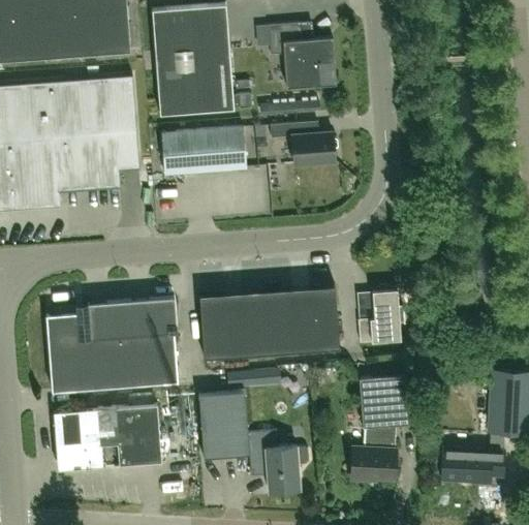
[(0,0),(0,62),(130,53),(125,0),(0,0)]
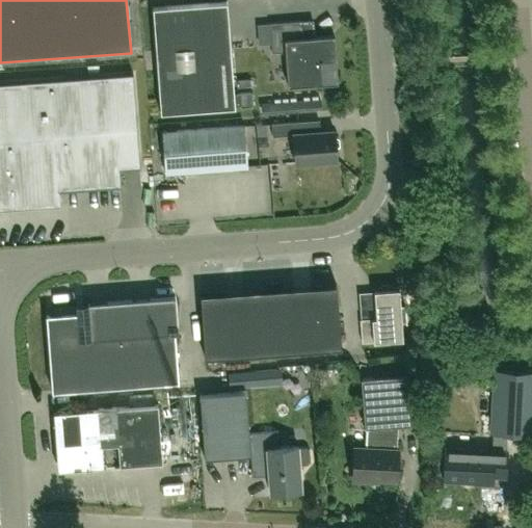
[(235,111),(240,110),(240,111),(253,110),(251,97),(239,98),(234,99),(227,5),(153,11),(160,116),(235,111)]
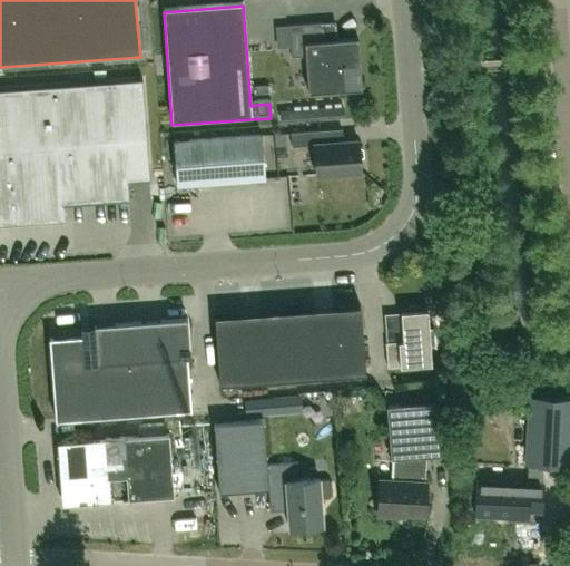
[(276,52),(291,51),(291,61),(305,60),(307,96),(361,93),(357,42),(326,45),(325,27),(288,29),(288,30),(275,31),(276,52)]
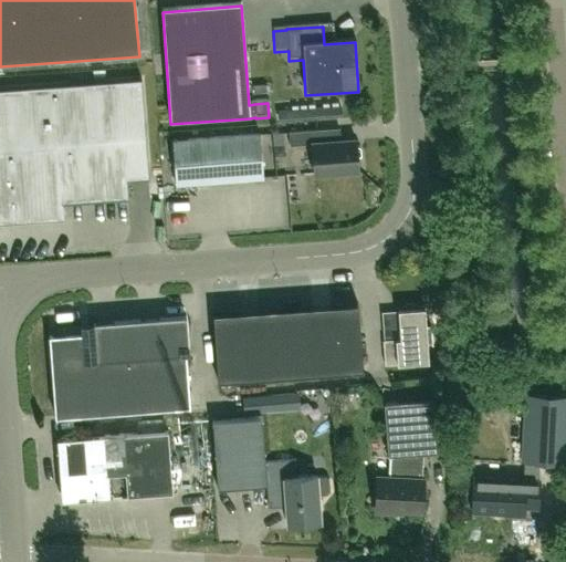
[(0,227),(63,222),(62,206),(128,201),(126,183),(148,180),(146,141),(144,141),(140,83),(0,93),(0,227)]
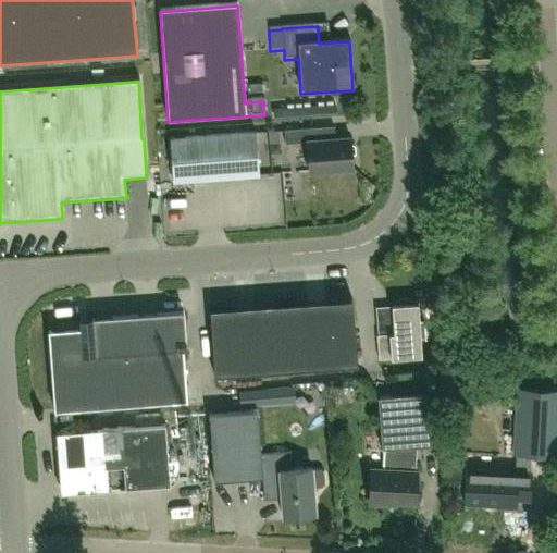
[(307,145),(309,174),(353,171),(351,158),(355,156),(355,148),(350,146),(350,142),(316,145),(314,132),(284,134),(285,147),(307,145)]
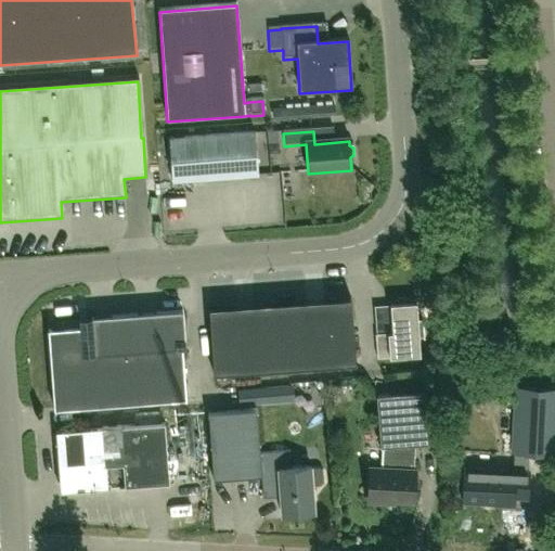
[(169,141),(170,164),(172,184),(258,178),(255,135),(169,141)]
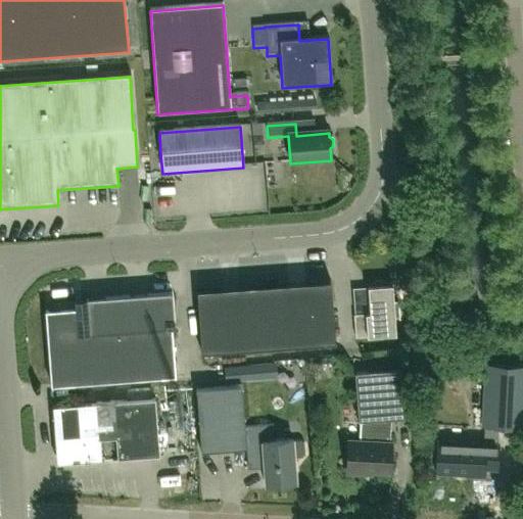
[(392,288),(389,288),(388,286),(386,285),(383,284),(380,283),(377,284),(374,285),(371,286),(370,288),(369,289),(368,289),(370,316),(353,318),(355,340),(396,337),(394,322),(400,321),(398,303),(393,303),(392,288)]
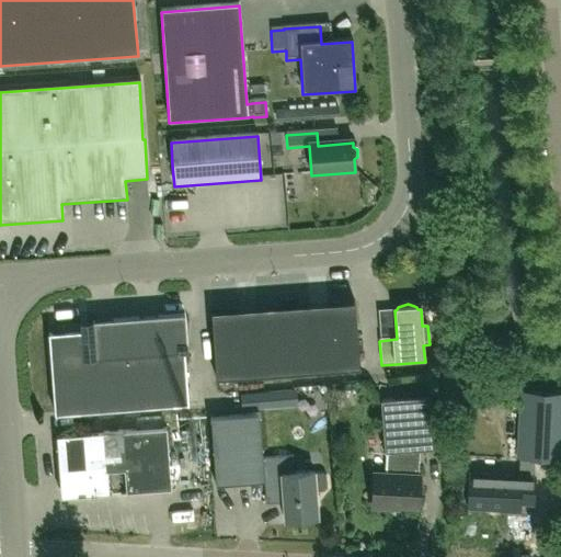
[(212,315),(216,382),(359,371),(355,305),(212,315)]
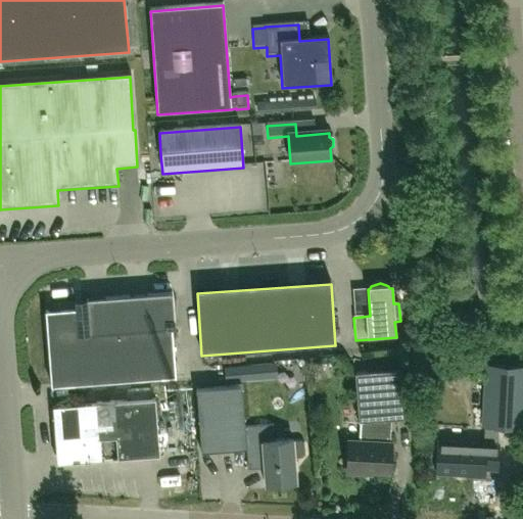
[(45,313),(51,388),(176,378),(172,330),(175,329),(172,295),(50,304),(47,308),(48,313),(45,313)]
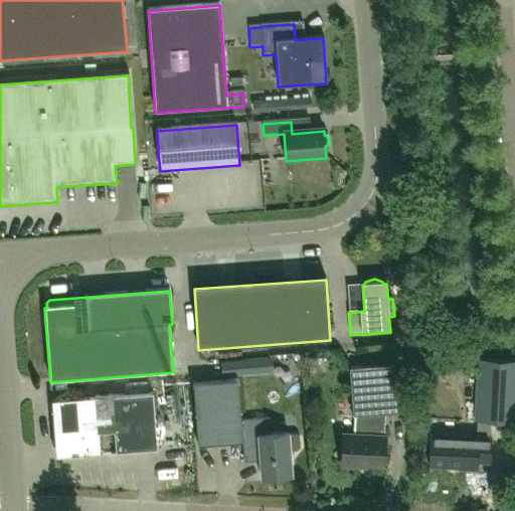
[(445,374),(460,375),(461,361),(446,360),(445,374)]
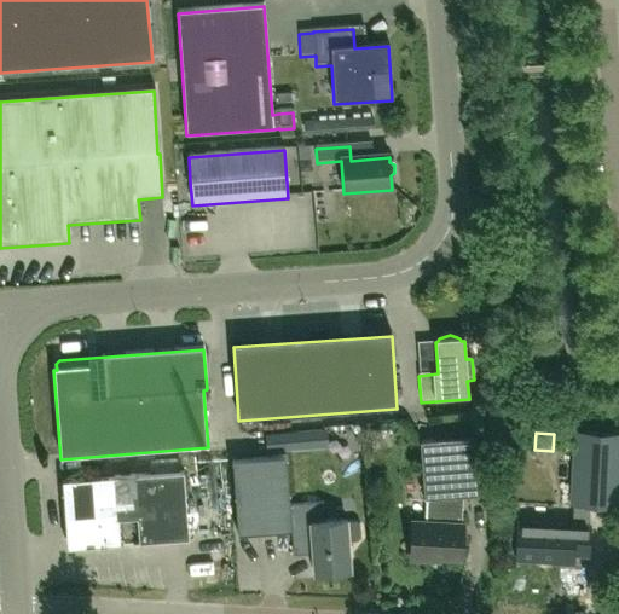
[(323,452),(320,434),(265,438),(266,457),(323,452)]
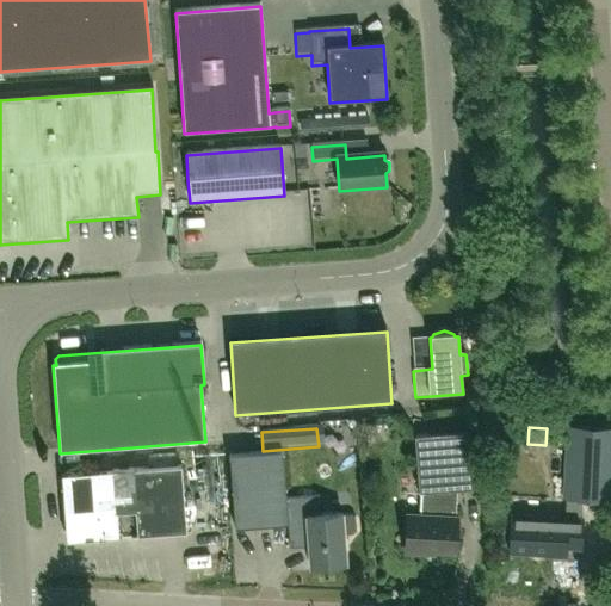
[(566,521),(511,519),(510,555),(544,556),(544,558),(566,560),(566,550),(581,551),(582,523),(581,523),(581,502),(610,504),(610,432),(569,431),(565,502),(567,502),(566,521)]
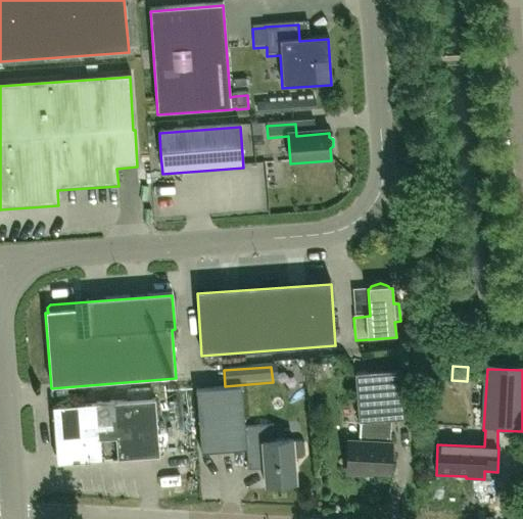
[(347,449),(346,465),(347,465),(347,476),(372,477),(372,474),(389,475),(391,446),(389,446),(390,422),(406,421),(401,372),(354,376),(359,425),(363,424),(362,444),(348,444),(348,449),(347,449)]
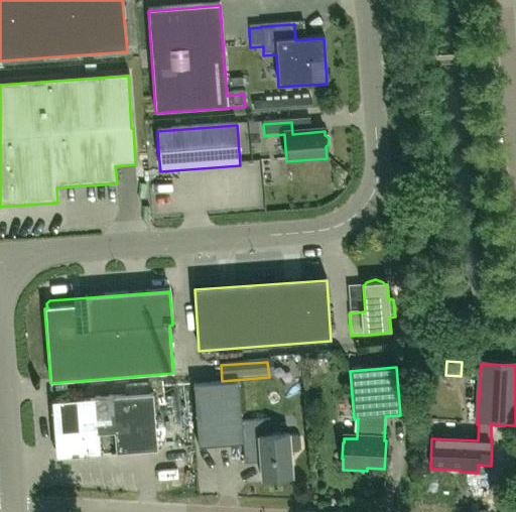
[(292,479),(290,455),(297,454),(300,451),(299,440),(296,437),(289,438),(289,436),(271,437),(269,421),(242,423),(238,383),(194,386),(198,449),(243,444),(245,466),(261,465),(262,481),(292,479)]
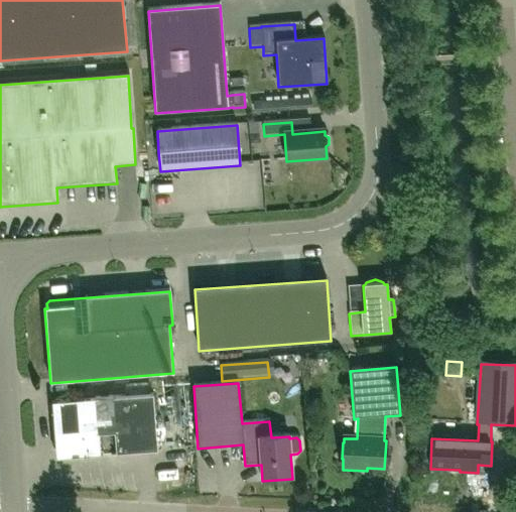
[(157,452),(153,395),(52,403),(56,460),(157,452)]
